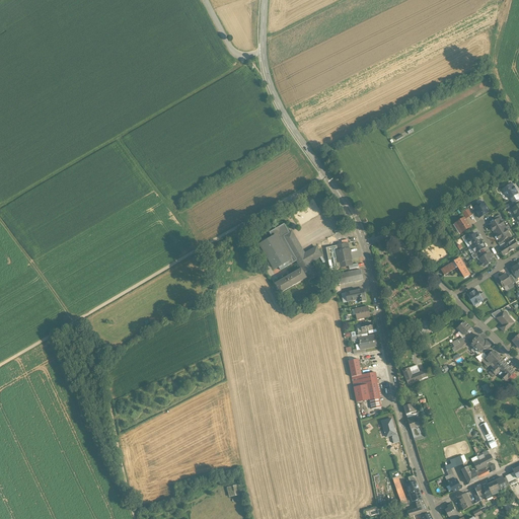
[(517,194),(512,184),(509,186),(507,186),(507,188),(502,191),(504,194),(506,197),(507,196),(509,200),(517,195),(517,194)]
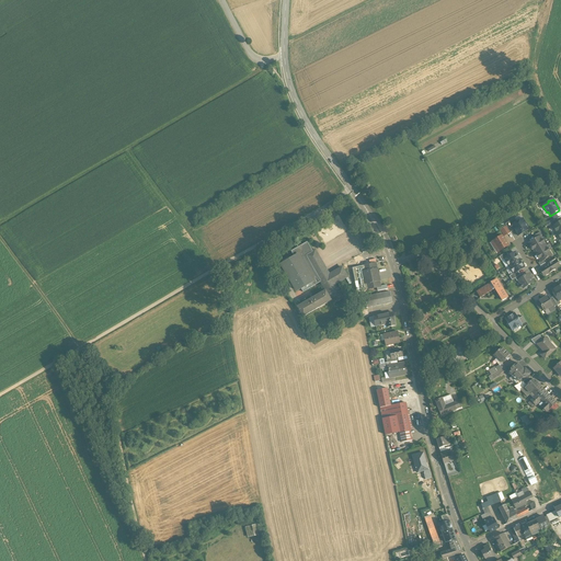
[(560,214),(559,210),(551,215),(556,220),(560,217),(560,214)]
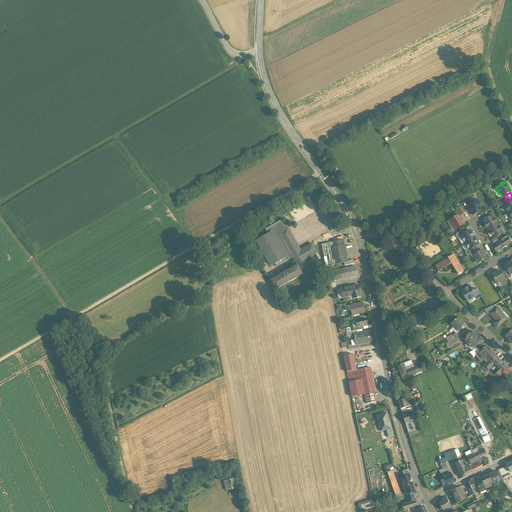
[(477,200),(473,202),(471,202),(470,204),(467,206),(467,207),(469,210),(472,216),(474,214),(475,215),(478,213),(478,212),(483,209),(477,200)]
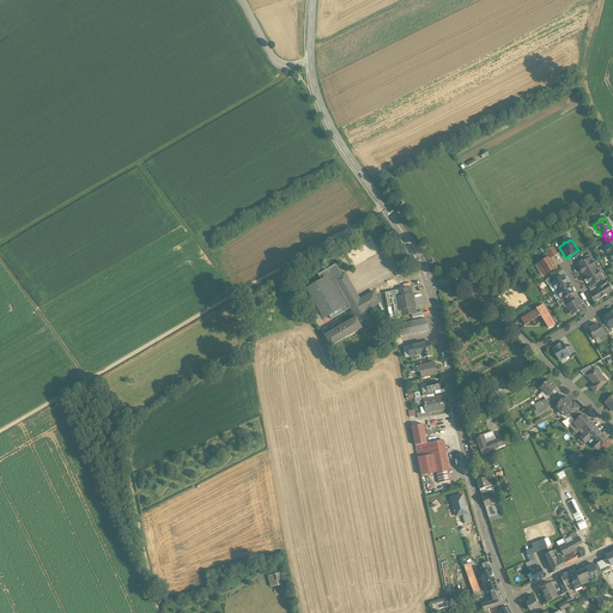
[(608,241),(599,247),(601,250),(604,249),(604,248),(611,244),(608,241)]
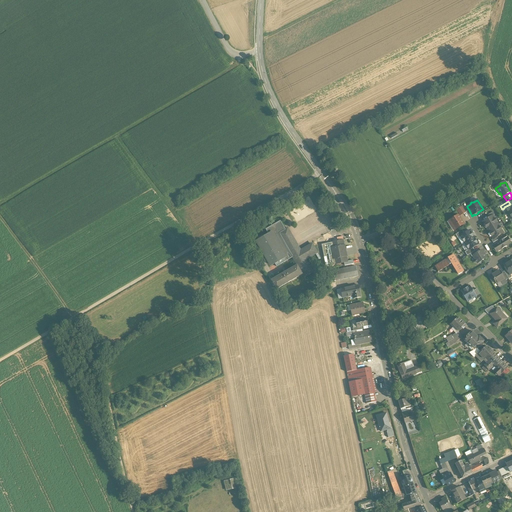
[(467,206),(465,203),(461,205),(462,207),(465,213),(469,210),(467,207),(467,206)]
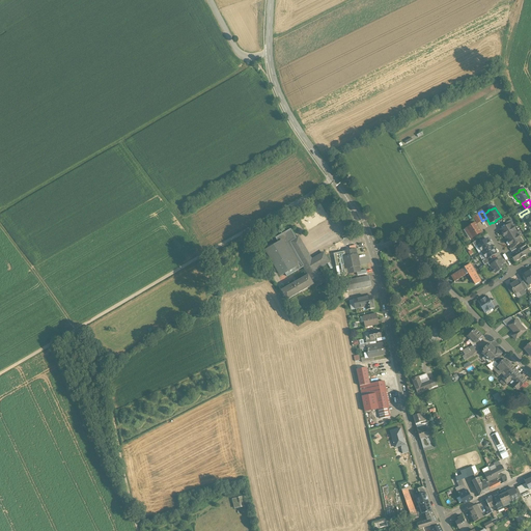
[(479,215),(474,218),(477,224),(482,221),(479,215)]
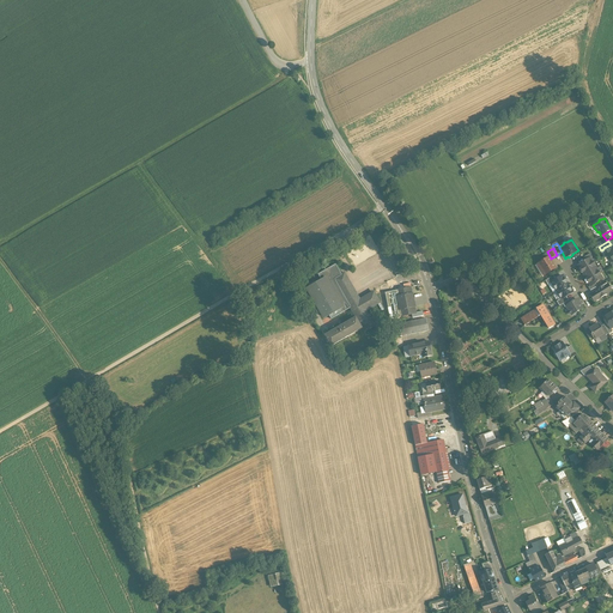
[(548,259),(539,265),(541,267),(539,268),(541,272),(544,271),(546,274),(554,269),(548,259)]
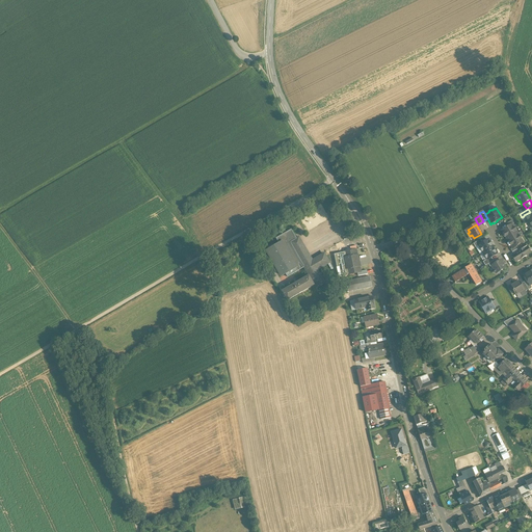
[(508,227),(502,231),(512,248),(516,246),(523,242),(512,224),(508,227)]
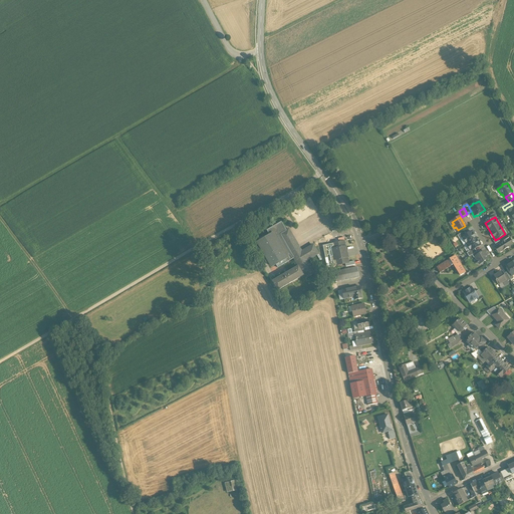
[(294,259),(280,234),(285,232),(285,231),(283,228),(285,228),(281,222),(266,230),(269,236),(258,242),(272,266),(275,265),(277,268),(294,259)]
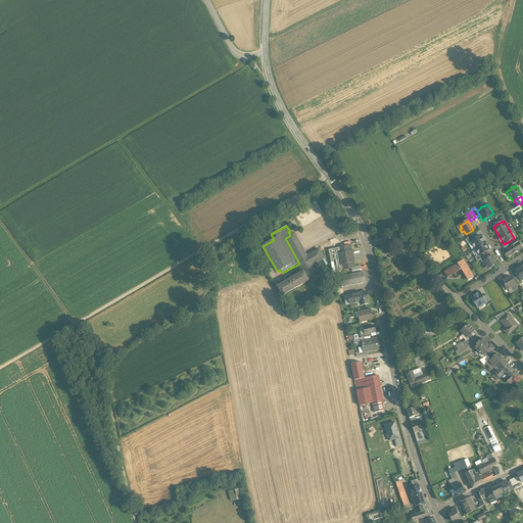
[(291,235),(290,235),(290,236),(296,247),(300,244),(293,233),(291,235)]
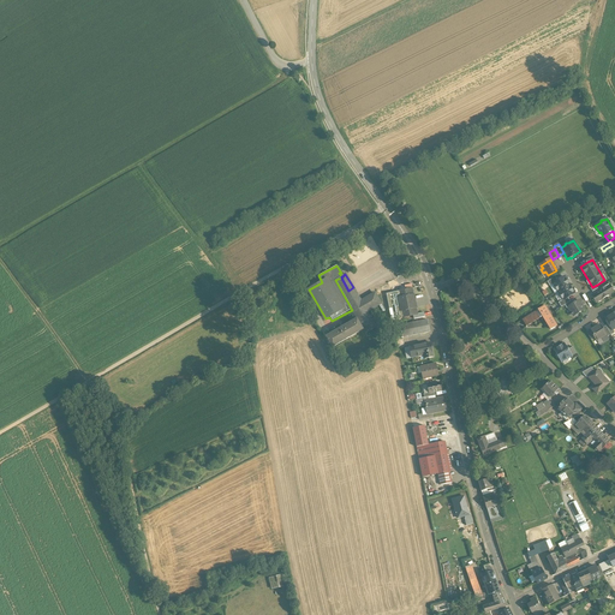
[(360,302),(353,287),(348,291),(341,278),(335,280),(352,310),(357,320),(363,329),(365,333),(376,327),(368,312),(381,304),(375,293),(360,302)]
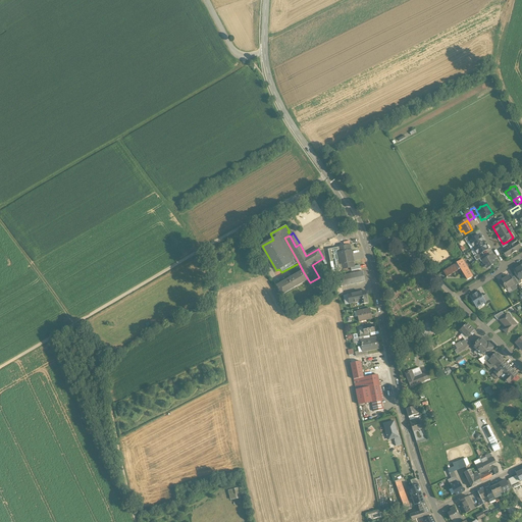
[(473,239),(469,242),(473,248),(483,243),(478,236),(473,239)]
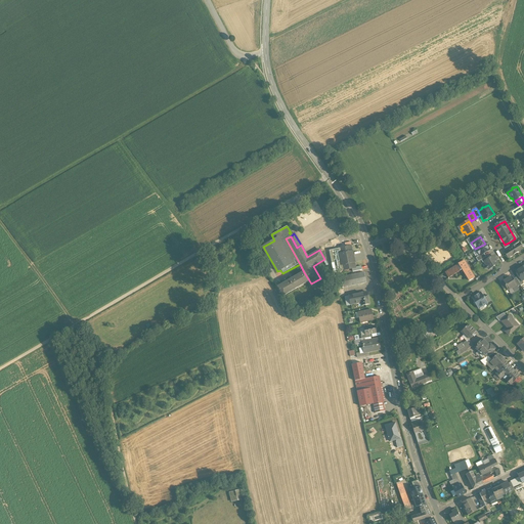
[(485,244),(475,249),(479,256),(480,256),(483,254),(489,250),(485,244)]
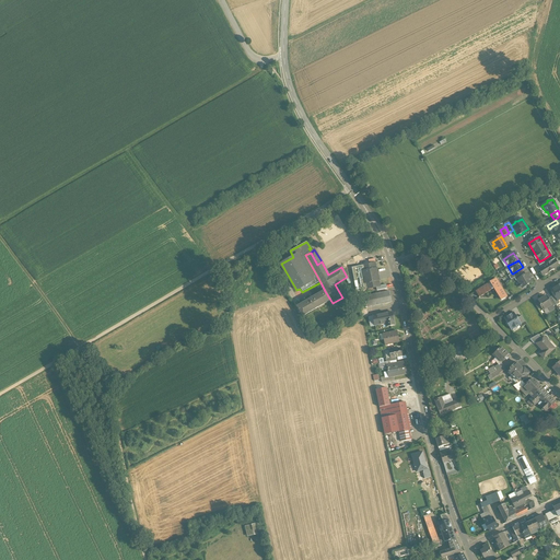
[(548,265),(540,269),(544,276),(558,267),(555,260),(548,265)]
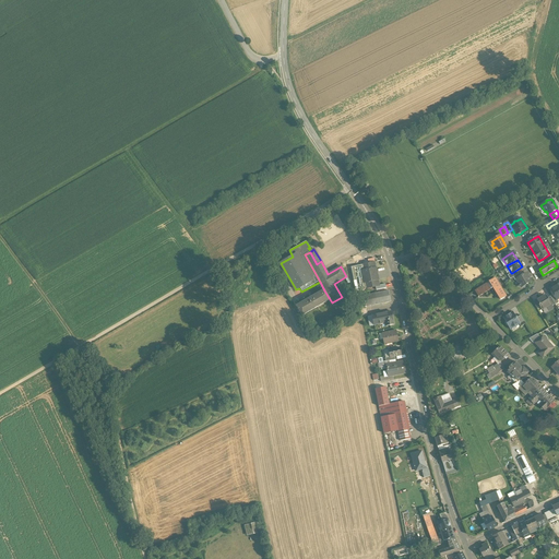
[(375,262),(363,264),(364,271),(363,271),(365,284),(365,283),(366,289),(379,286),(378,281),(379,281),(377,268),(376,268),(375,262)]
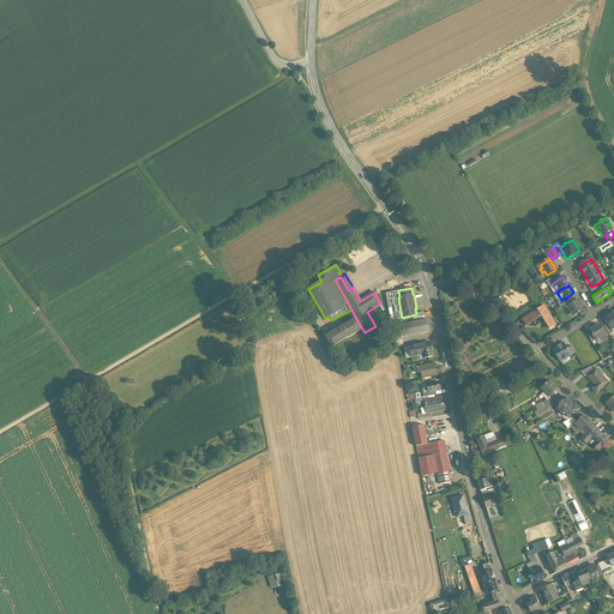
[(566,298),(563,300),(561,300),(558,302),(560,307),(564,305),(570,301),(566,298)]
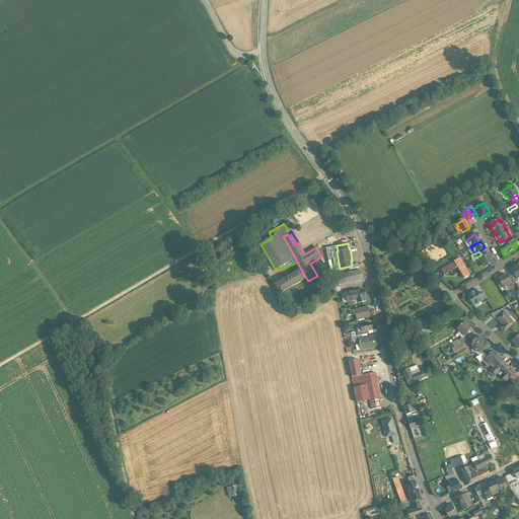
[(486,255),(479,260),(482,264),(482,266),(487,267),(488,265),(493,262),(489,253),(486,255)]
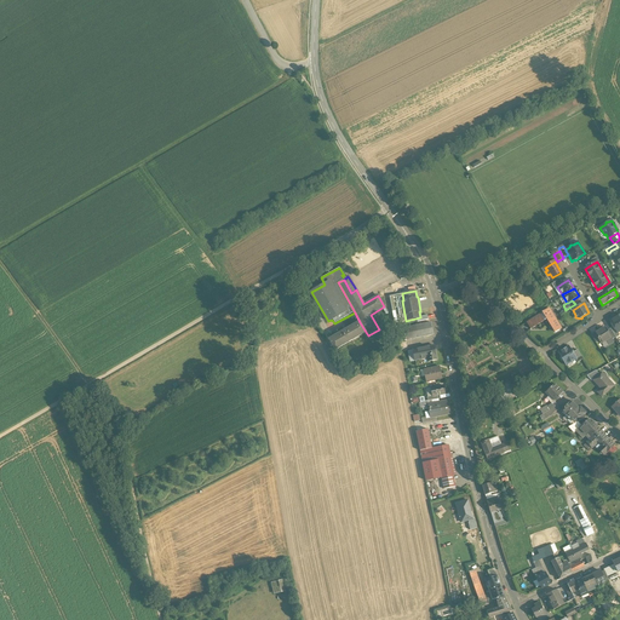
[(561,329),(549,309),(543,313),(544,314),(540,316),(540,315),(527,323),(530,329),(544,321),(546,320),(555,333),(561,329)]
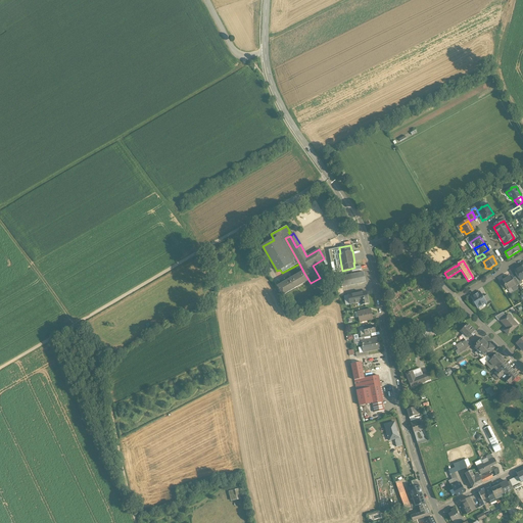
[(303,272),(278,286),(283,295),(308,280),(303,272)]
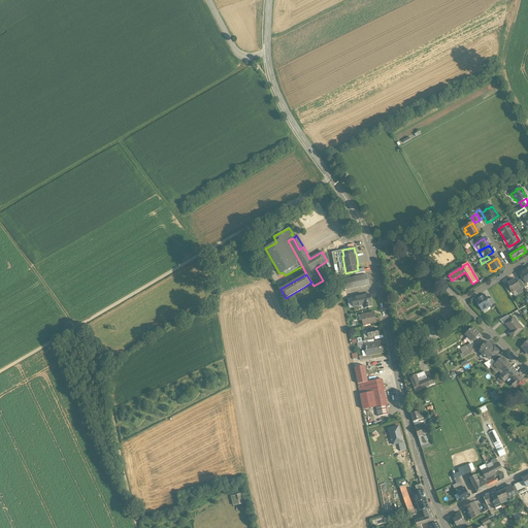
[(367,275),(343,279),(345,290),(369,285),(367,275)]
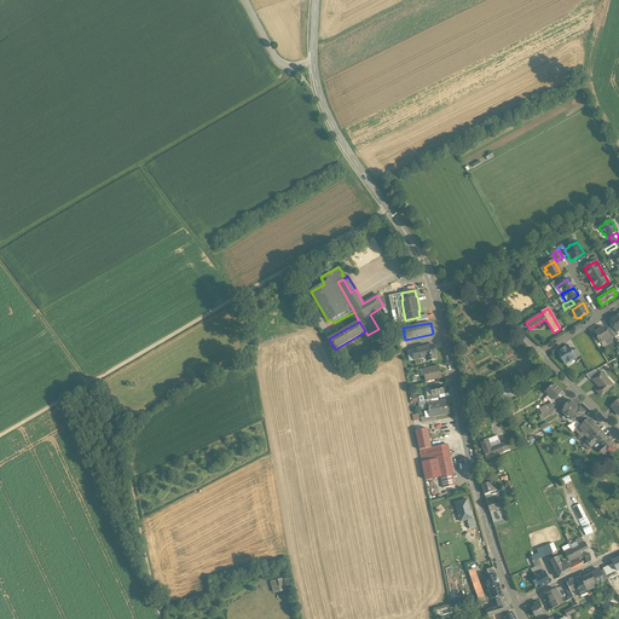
[(595,333),(594,334),(599,340),(600,343),(609,337),(606,331),(603,328),(595,333)]
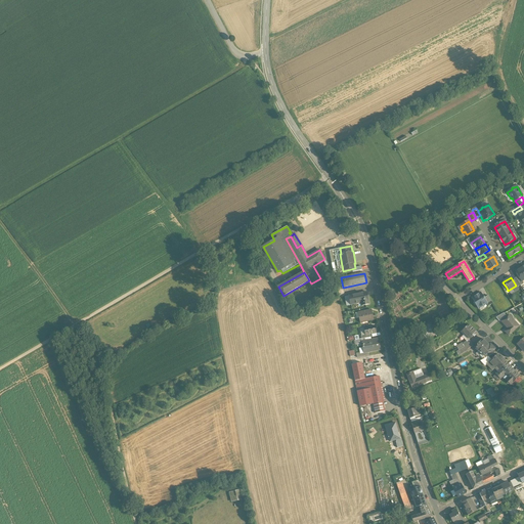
[(366,293),(349,296),(351,305),(357,304),(356,302),(360,301),(361,306),(369,304),(366,293)]
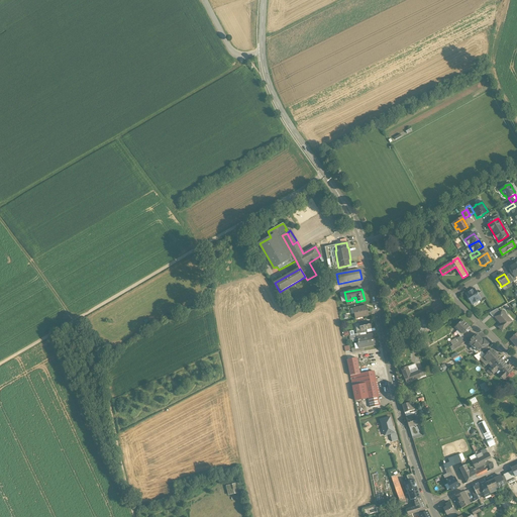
[(476,293),(474,289),(466,294),(468,298),(467,300),(468,301),(470,302),(470,301),(473,305),(480,300),(481,300),(478,295),(478,294),(478,293),(476,293)]
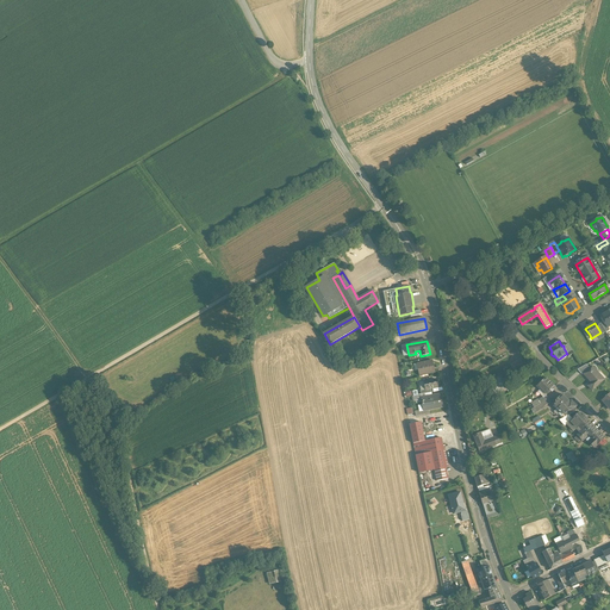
[(573,354),(568,344),(564,347),(564,348),(567,354),(566,354),(568,356),(573,354)]
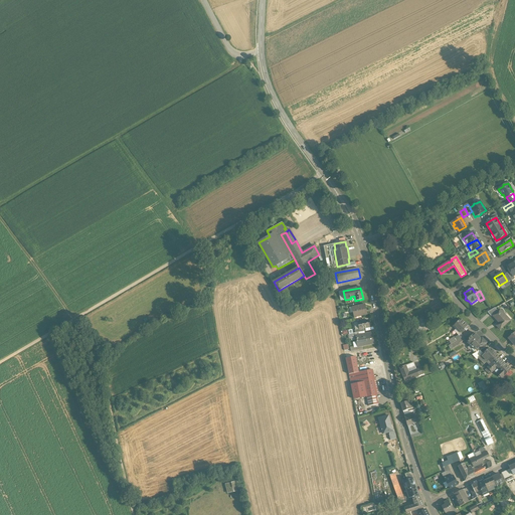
[(441,303),(434,307),(438,314),(445,310),(441,303)]
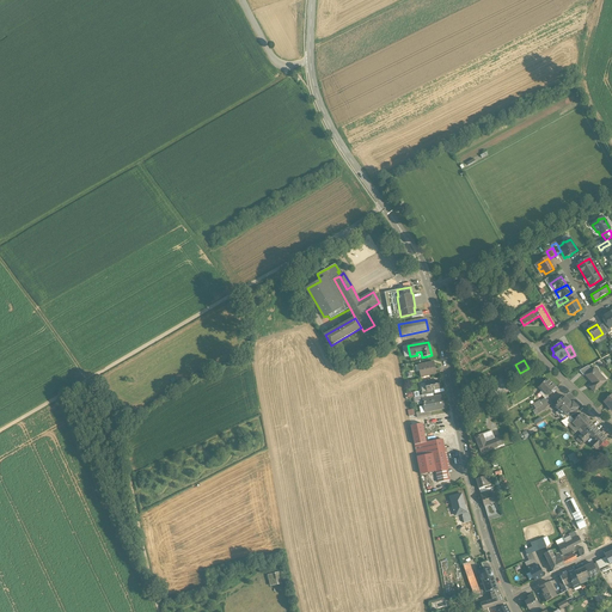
[(434,362),(418,366),(421,375),(430,374),(430,375),(436,374),(434,362)]
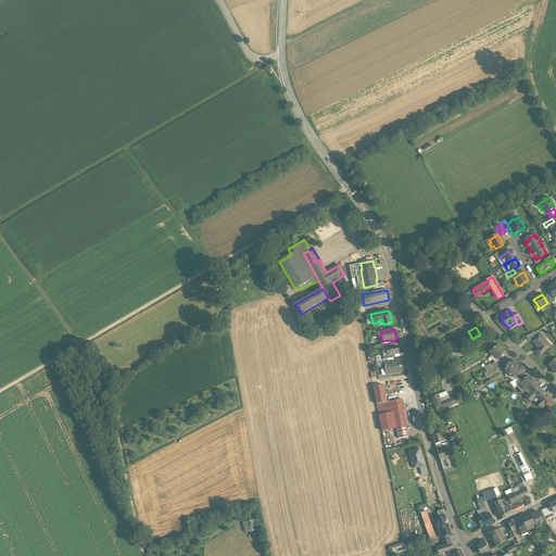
[(540,335),(532,341),(539,349),(535,352),(540,356),(551,346),(550,345),(548,346),(543,341),(544,340),(540,335)]
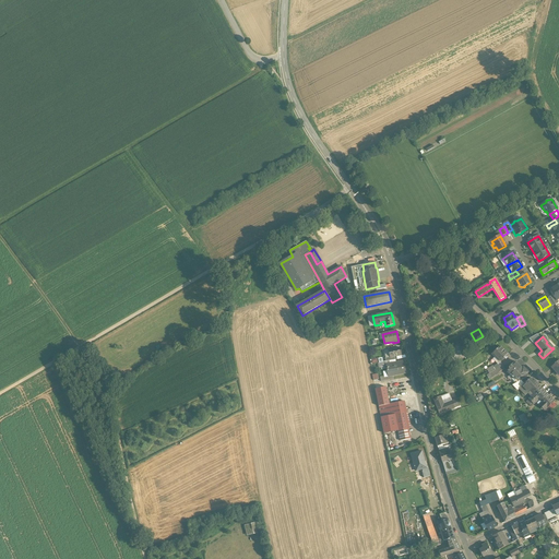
[(509,355),(500,346),(497,349),(491,355),(495,358),(496,357),(501,363),(509,355)]
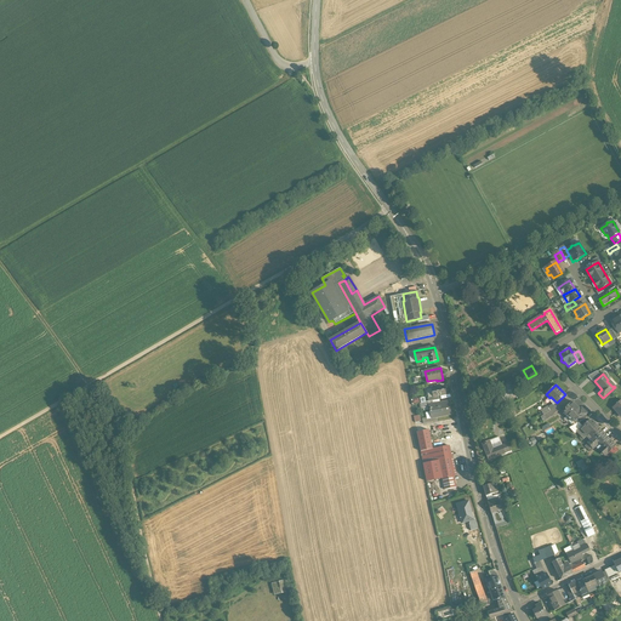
[(444,387),(432,389),(433,397),(433,398),(438,397),(445,394),(444,387)]
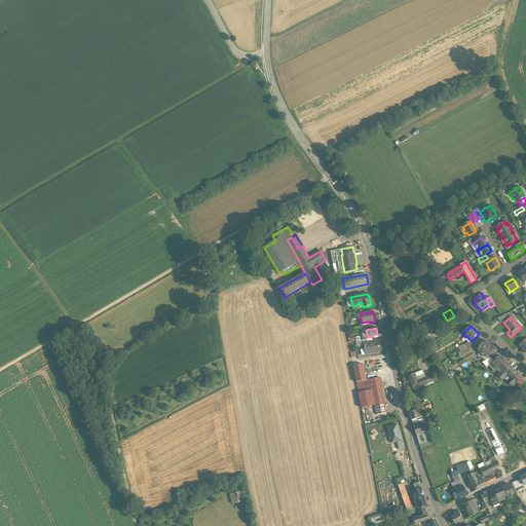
[(379,340),(364,343),(366,354),(382,351),(379,340)]
